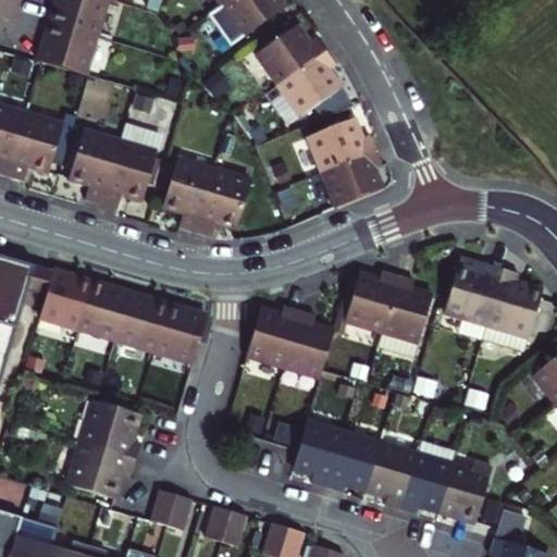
[(106,0),(104,0),(56,0),(49,24),(95,38),(106,0)]
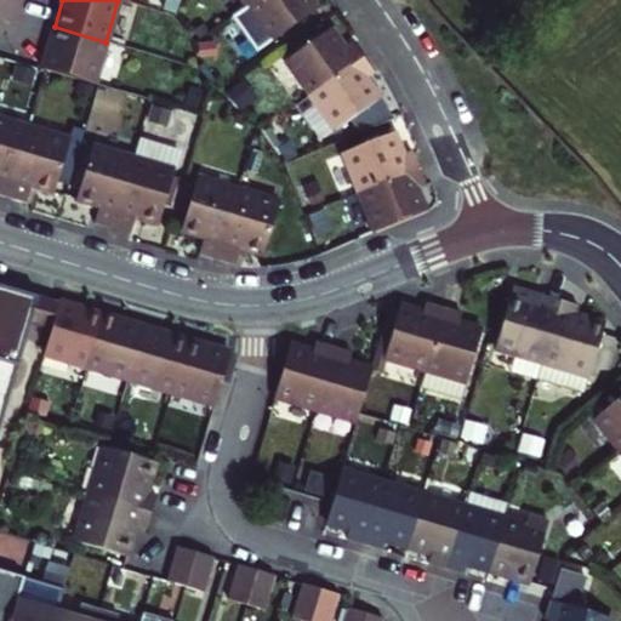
[(256,0),(248,6),(232,17),(257,52),(307,16),(314,10),(307,0),(256,0)]
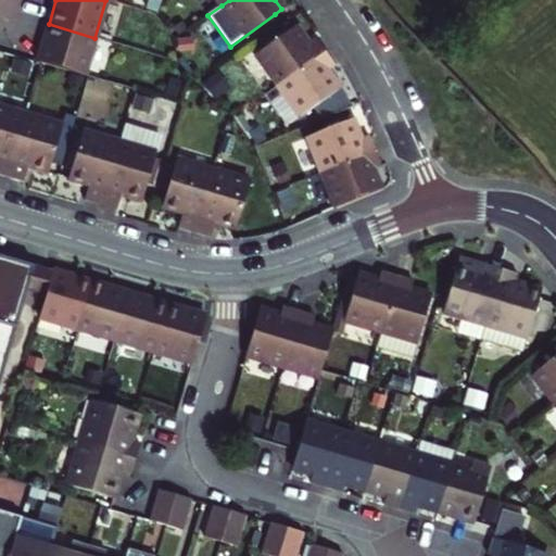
[(37,63),(41,64),(84,76),(95,38),(49,24),(37,63)]
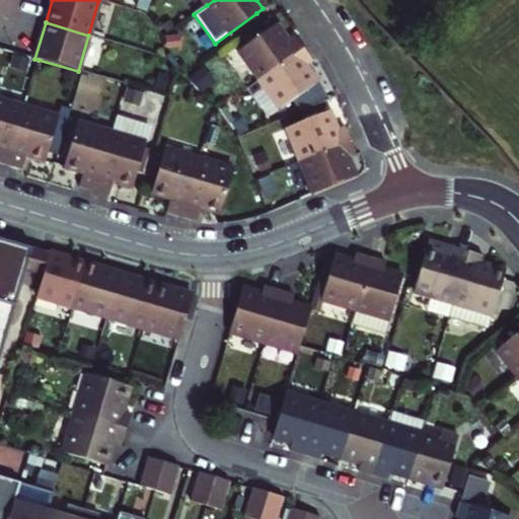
[(260,80),(302,50),(293,36),(286,42),(275,25),(239,51),(260,80)]
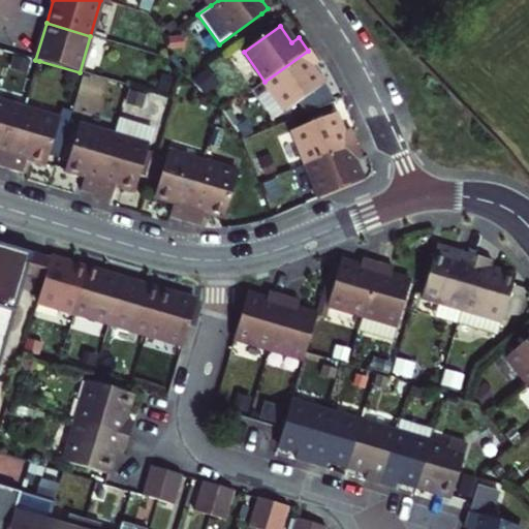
[(308,51),(265,82),(285,111),(297,102),(305,114),(334,102),(321,86),(310,68),(317,63),(308,51)]
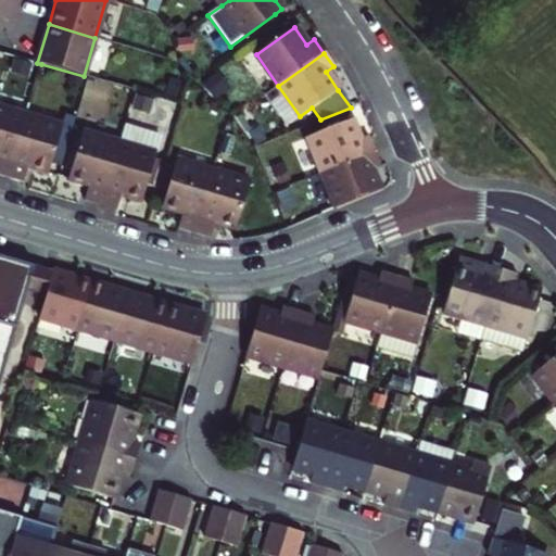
[(32,64),(16,60),(14,66),(29,72),(32,64)]
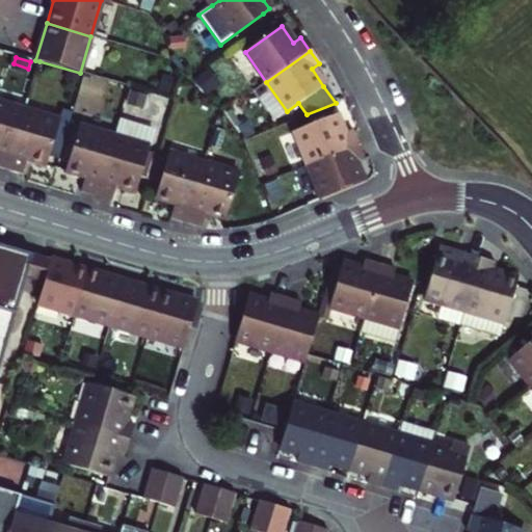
[(147,98),(130,94),(127,106),(143,111),(147,98)]
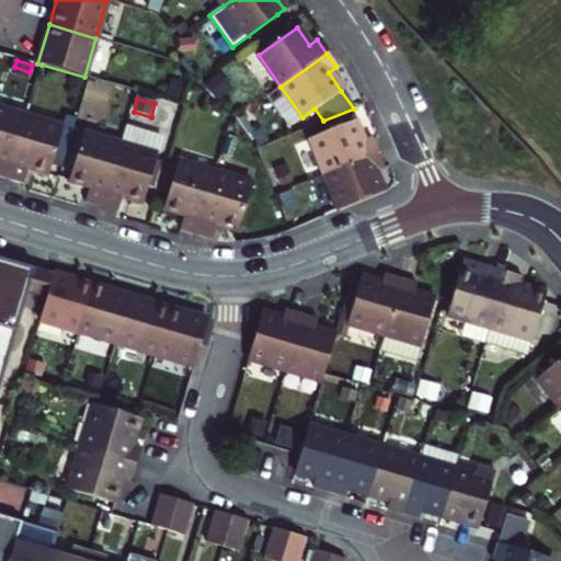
[(0,178),(8,180),(26,116),(0,109),(0,178)]
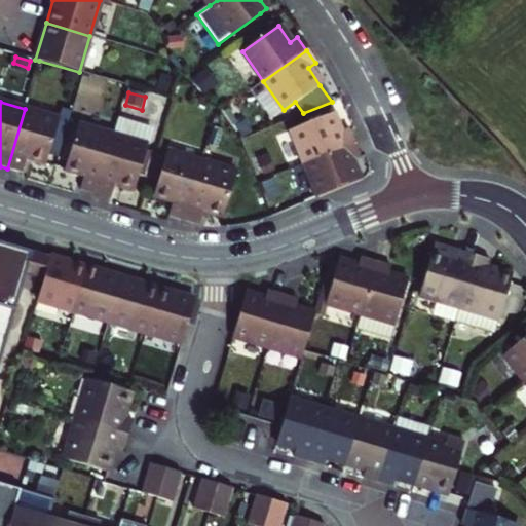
[(59,119),(25,109),(7,168),(22,173),(26,157),(45,163),(59,119)]
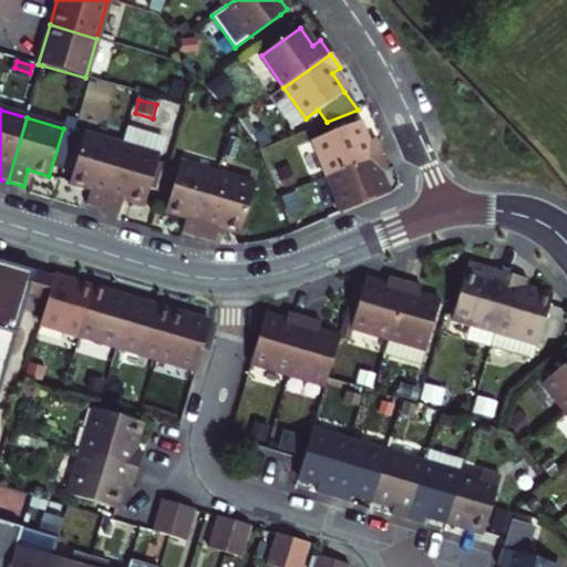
[(313,141),(328,176),(382,154),(375,138),(367,143),(359,122),(313,141)]
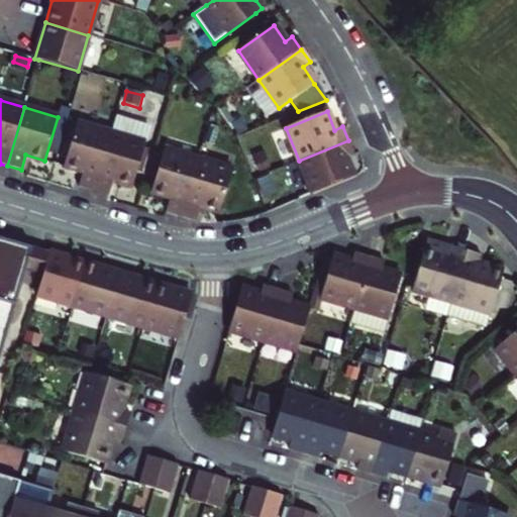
[(116,116),(111,133),(94,191),(108,195),(113,181),(132,187),(149,126),(116,116)]
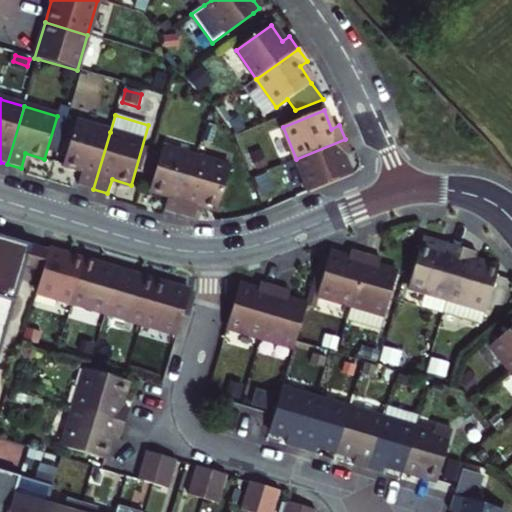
[(93,189),(110,132),(77,122),(64,165),(83,171),(78,185),(93,189)]
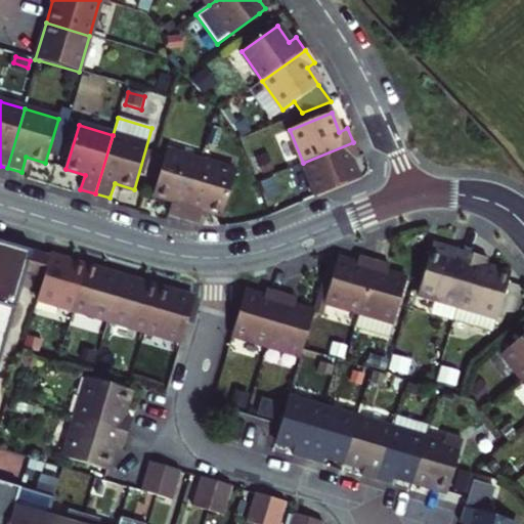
[(316,197),(358,179),(350,161),(358,157),(353,142),(303,163),(316,197)]
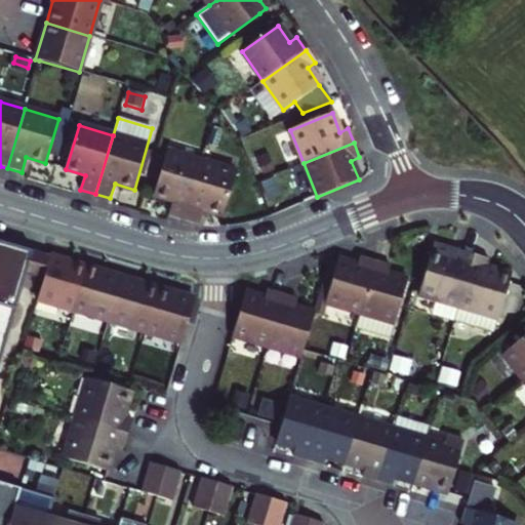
[(201,161),(166,151),(154,195),(173,201),(169,215),(184,220),(201,161)]
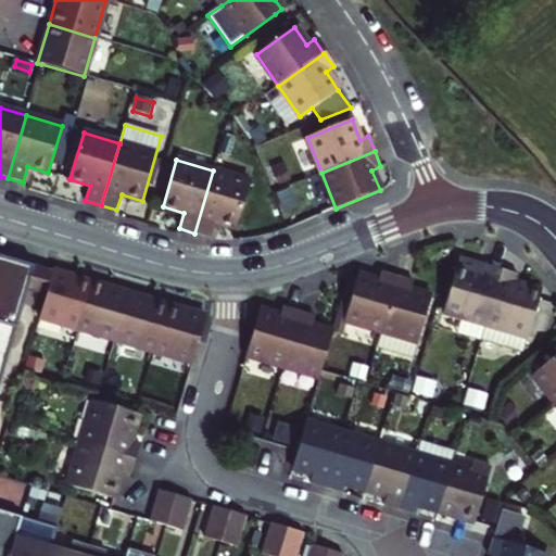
[(249,181),(213,171),(194,234),(210,238),(214,223),(236,228),(249,181)]
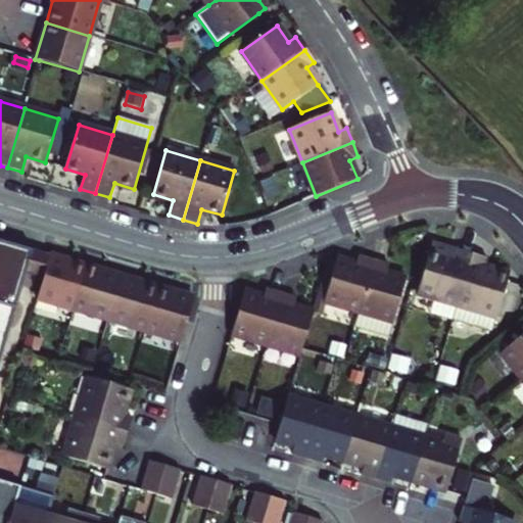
[(456,307),(471,255),(432,244),(416,295),(438,301),(434,315),(453,320),(456,307)]
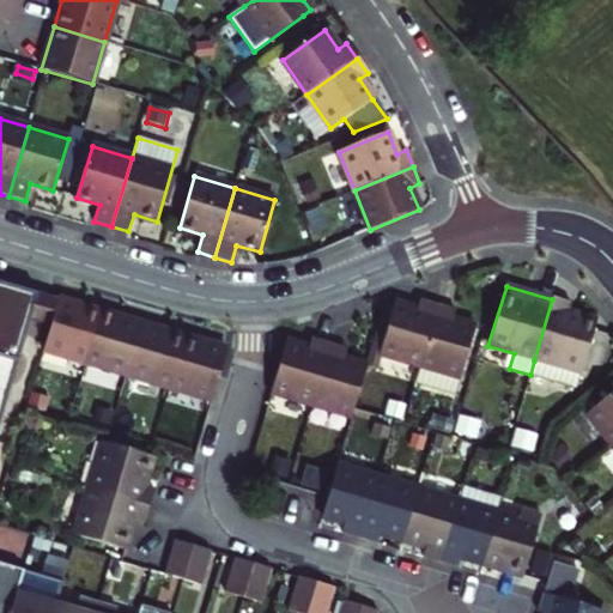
[(58,299),(36,293),(29,320),(50,326),(58,299)]
